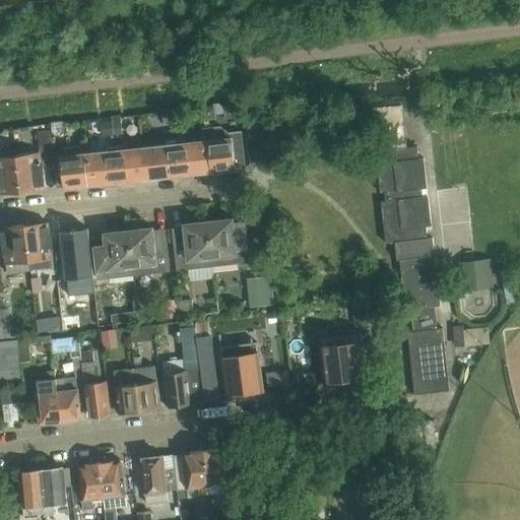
[(214,107),(202,108),(203,121),(216,120),(215,116),(214,107)]
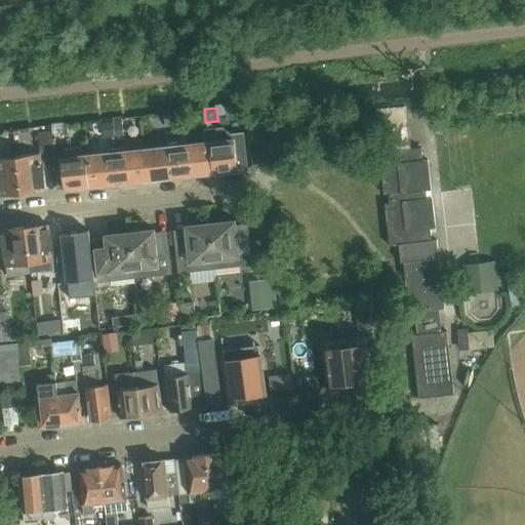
[(174,113),(166,114),(167,126),(175,125),(174,113)]
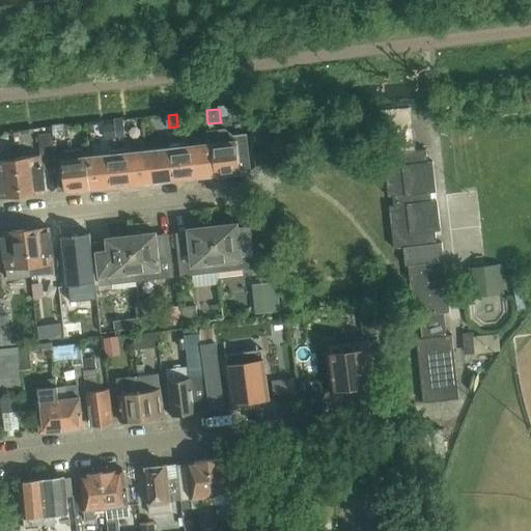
[(123,119),(114,120),(116,138),(126,137),(123,119)]
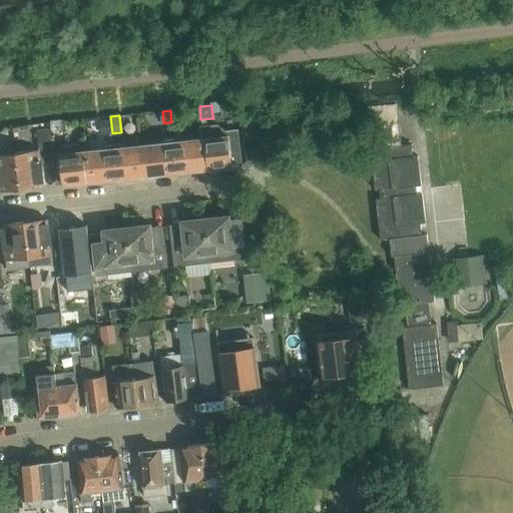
[(182,119),(173,121),(175,139),(172,139),(176,171),(206,168),(205,152),(201,153),(200,140),(185,142),(182,119)]
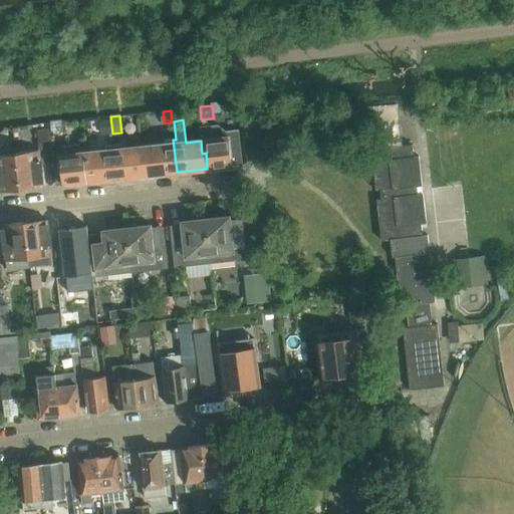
[(109,120),(100,121),(102,135),(111,134),(109,120)]
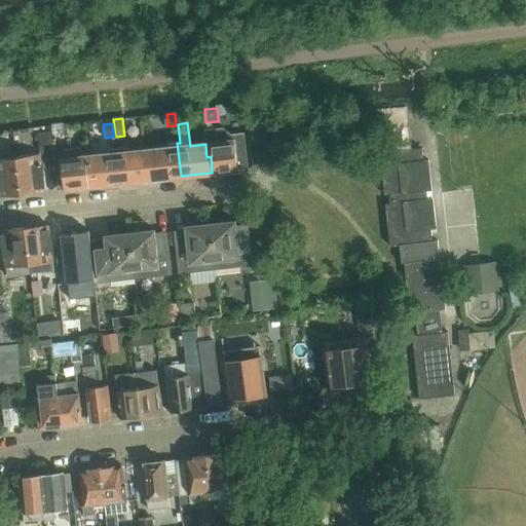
[(208,144),(205,144),(207,157),(211,156),(212,173),(214,173),(217,174),(220,172),(246,170),(246,168),(248,168),(245,135),(232,136),(224,129),(205,132),(208,144)]
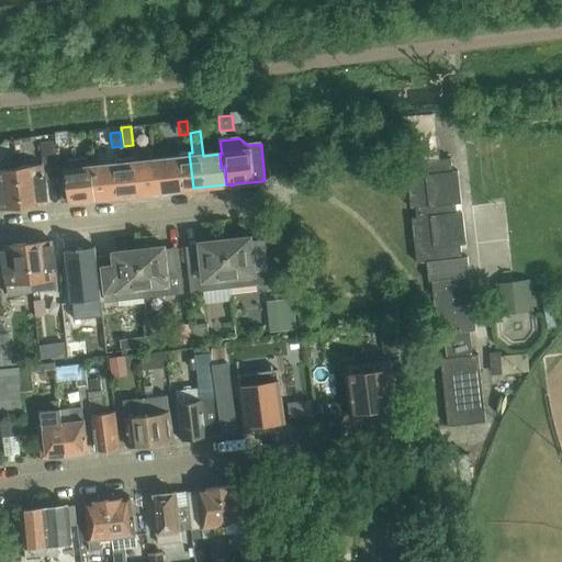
[(43,165),(17,168),(22,208),(47,204),(44,180),(59,179),(57,165),(55,143),(42,144),(44,165),(43,165)]
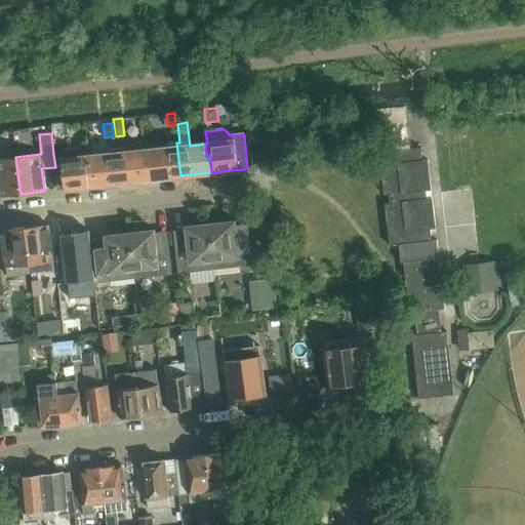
[(124,149),(116,150),(119,183),(144,179),(147,182),(149,179),(148,163),(144,164),(143,151),(142,140),(123,143),(124,149)]
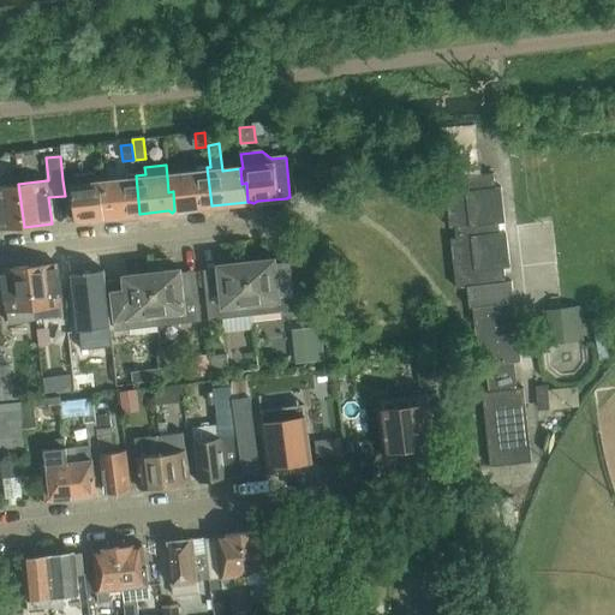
[(199,173),(167,177),(168,192),(173,191),(174,210),(179,209),(181,212),(185,209),(212,206),(207,167),(199,168),(199,173)]
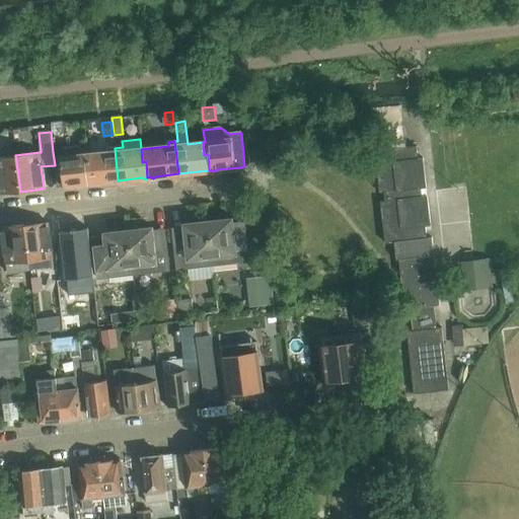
[(60,151),(53,152),(55,165),(57,188),(64,187),(81,184),(84,186),(87,183),(85,168),(89,167),(87,154),(86,145),(60,147),(60,151)]
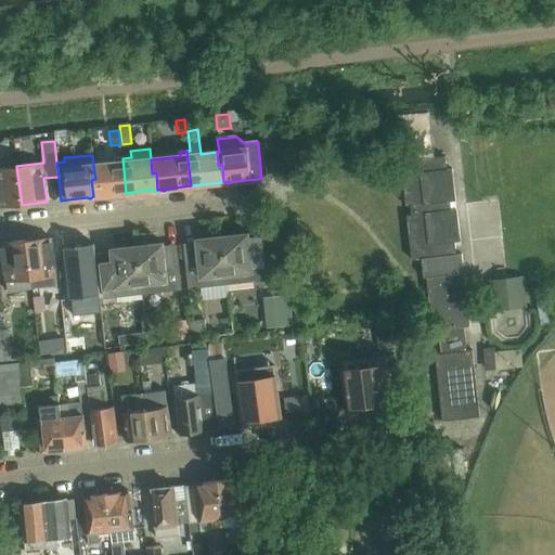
[(427,278),(433,331),(438,331),(441,355),(435,356),(443,422),(480,417),(473,350),(466,351),(464,327),(469,326),(464,273),(462,255),(456,256),(455,242),(461,242),(457,209),(452,210),(451,202),(456,202),(453,169),(448,170),(447,156),(401,162),(405,206),(411,206),(412,216),(408,216),(412,260),(423,259),(425,278),(427,278)]
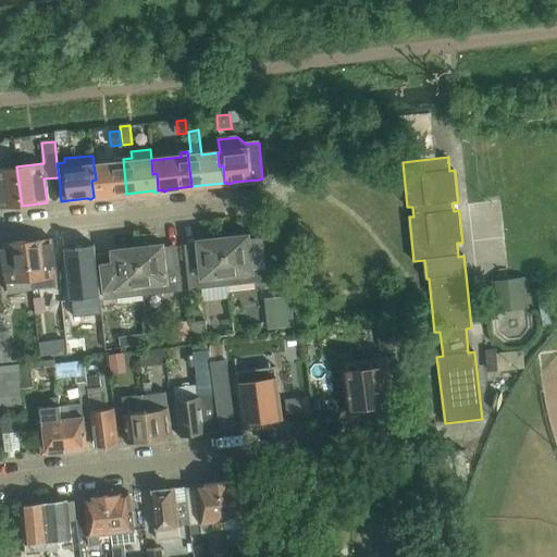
[(96,180),(91,181),(94,197),(126,194),(123,159),(114,160),(115,163),(94,165),(96,180)]
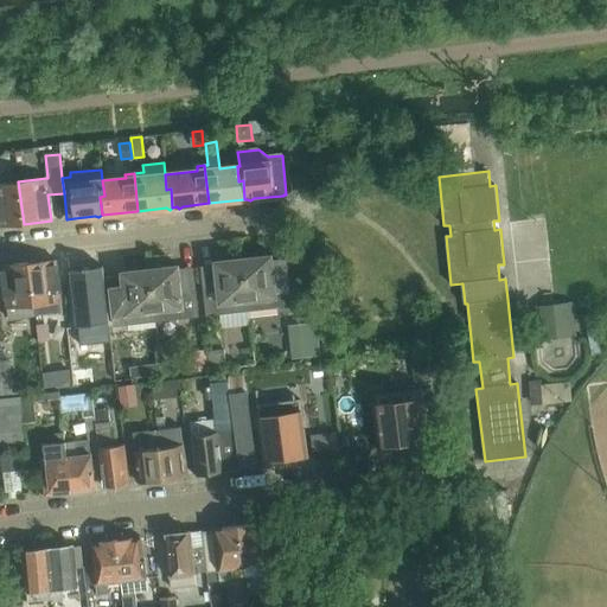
[(18,181),(0,183),(0,227),(24,224),(18,181)]
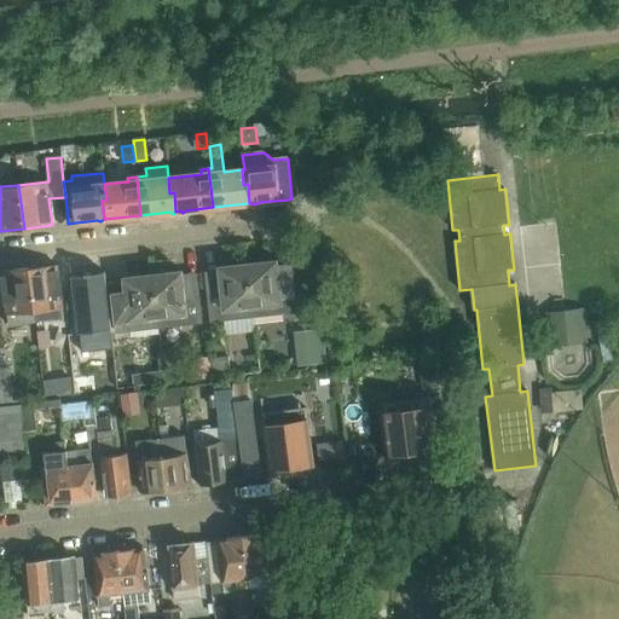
[(247,265),(253,317),(296,312),(293,275),(279,276),(277,261),(247,265)]
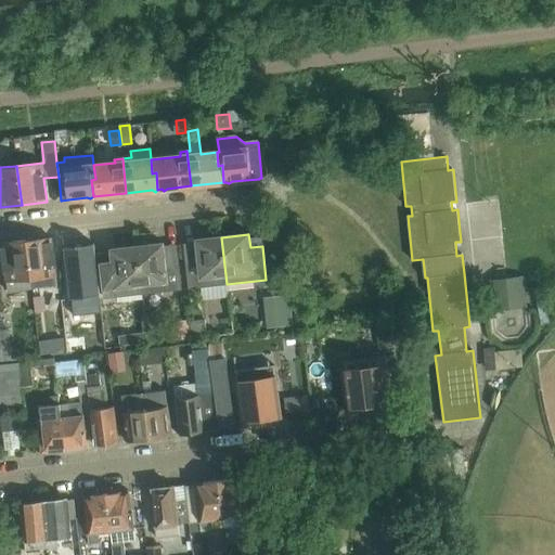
[(51,237),(26,241),(33,289),(56,286),(55,278),(52,249),(51,237)]
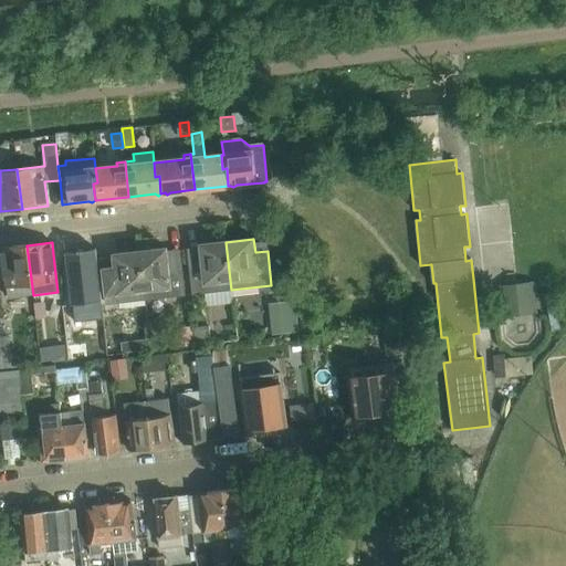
[(231,290),(226,242),(200,244),(202,269),(190,270),(194,294),(231,290)]
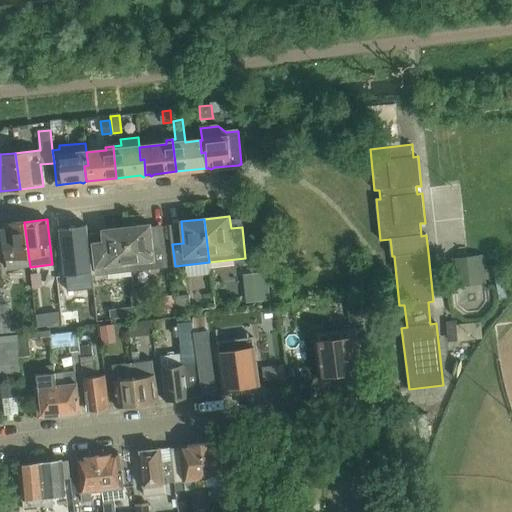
[(24,222),(2,224),(3,238),(6,261),(7,270),(30,267),(24,222)]
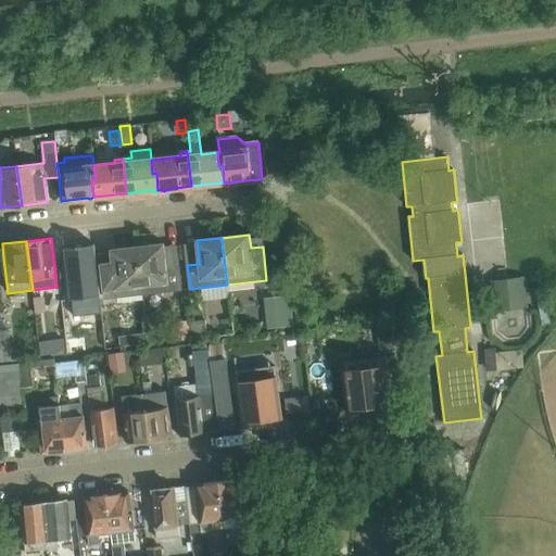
[(64,249),(70,300),(100,297),(93,244),(64,249)]
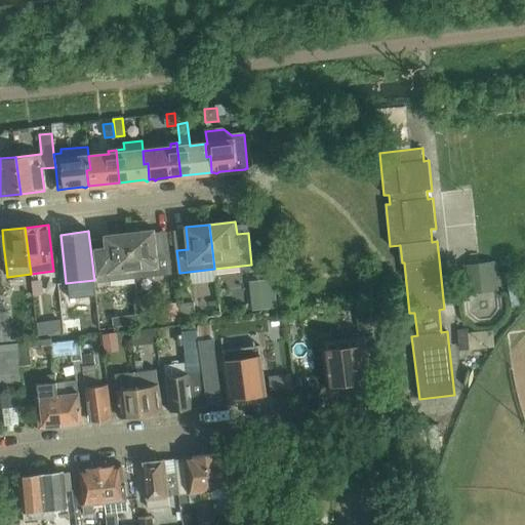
[(129,233),(134,278),(171,274),(168,251),(157,252),(155,233),(155,231),(129,233)]
